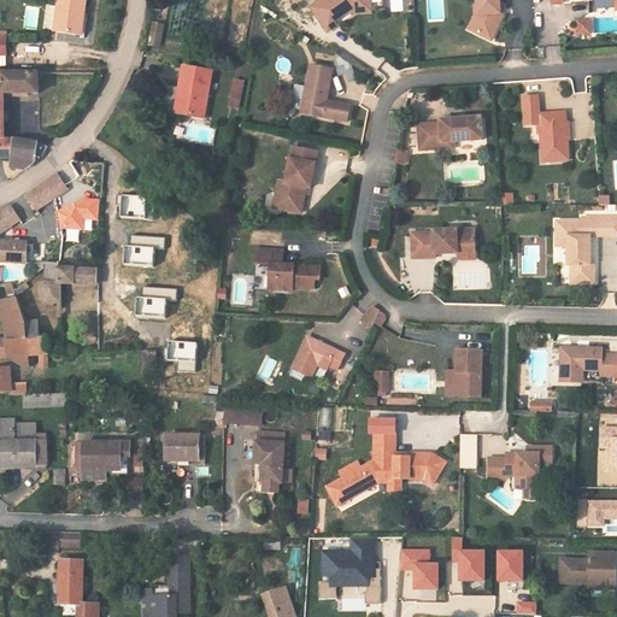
[(88,0),(62,0),(58,30),(84,34),(88,0)]
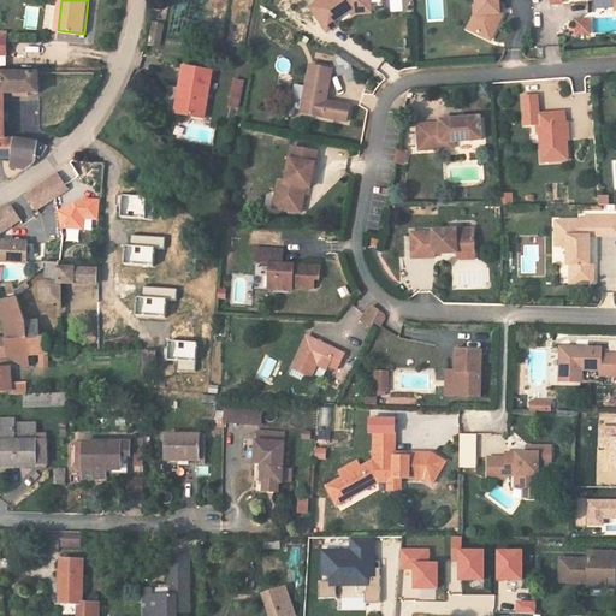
[(333,23),(349,13),(354,10),(371,9),(369,0),(324,0),(311,10),(327,34),(336,28),(333,23)]
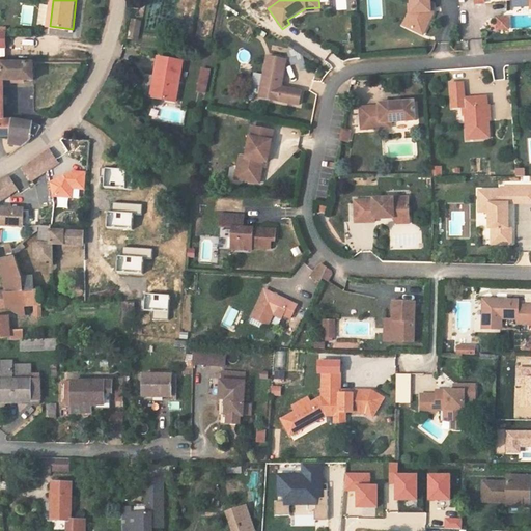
[(410,0),(411,5),(412,14),(415,14),(415,16),(409,28),(423,35),(434,14),(432,3),(430,3),(429,0),(410,0)]
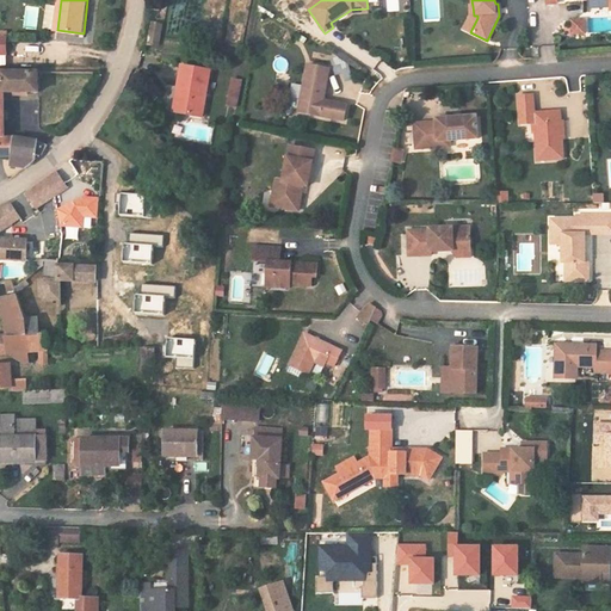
[(474,16),(473,6),(470,6),(470,16),(464,30),(470,32),(477,18),(477,16),(474,16)]
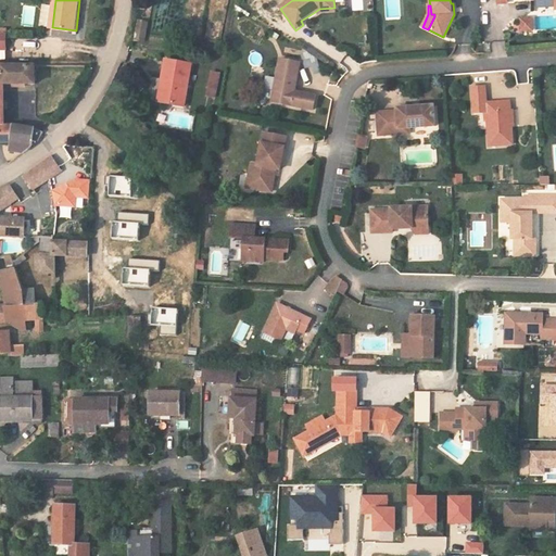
[(531,19),(520,19),(520,32),(532,30),(531,19)]
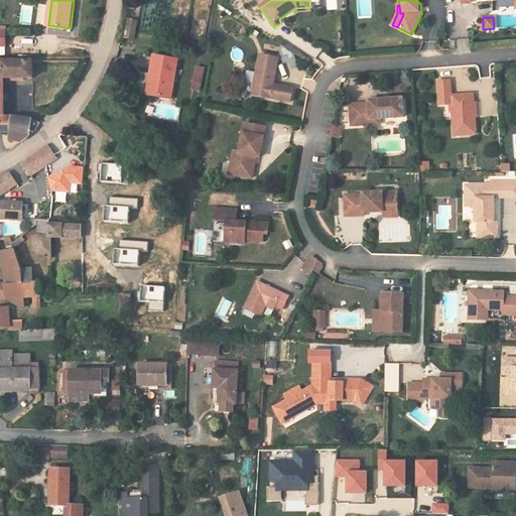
[(154,55),(151,75),(155,76),(151,95),(170,99),(177,59),(154,55)]
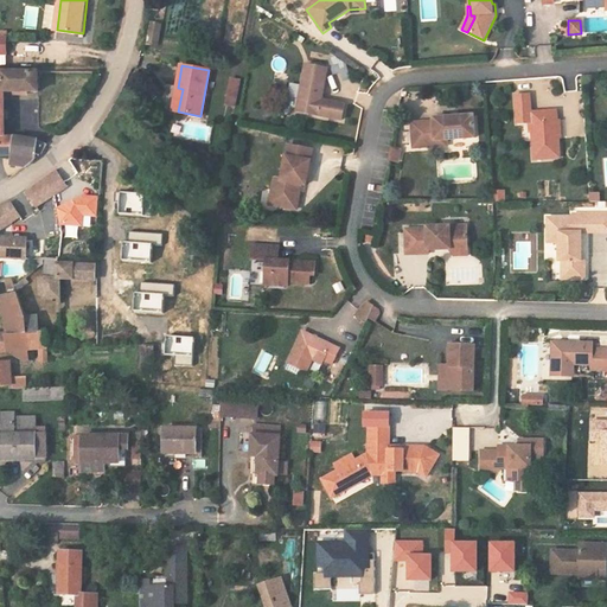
[(344,106),(321,101),(327,70),(306,65),(298,113),(342,120),(344,106)]
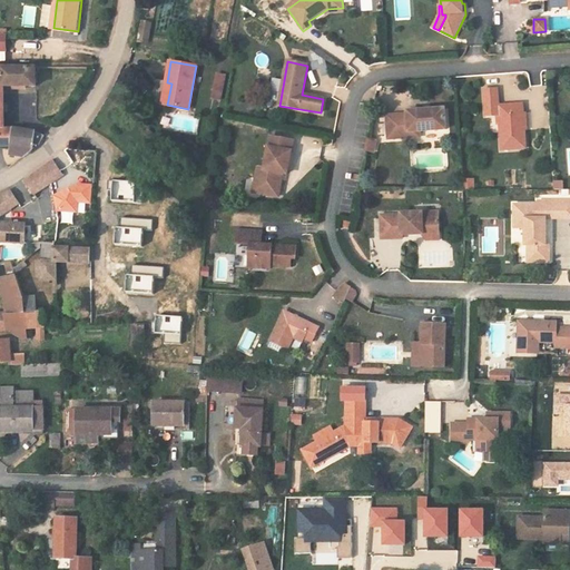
[(0,67),(0,128),(5,128),(5,111),(8,111),(8,106),(5,106),(5,86),(37,87),(37,74),(41,74),(40,68),(0,67)]
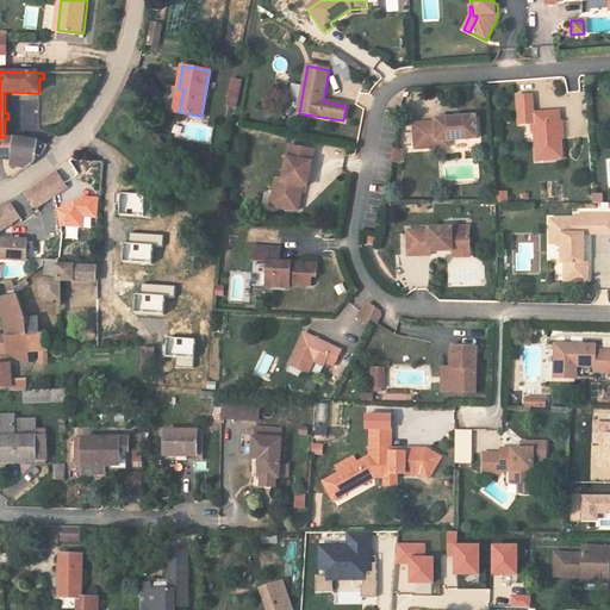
[(228,104),(236,106),(241,80),(232,78),(229,97),(228,104)]
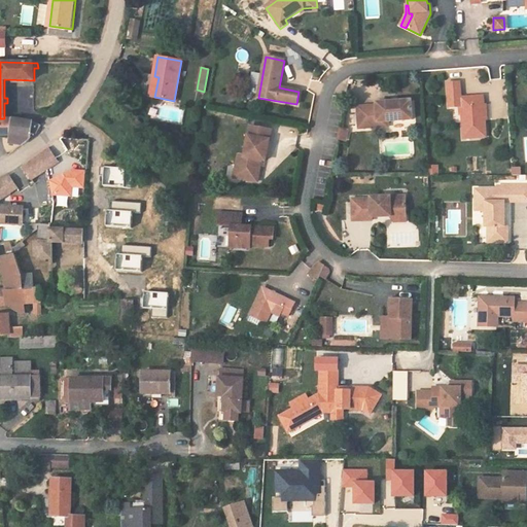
[(448,97),(461,96),(460,80),(447,81),(448,97)]
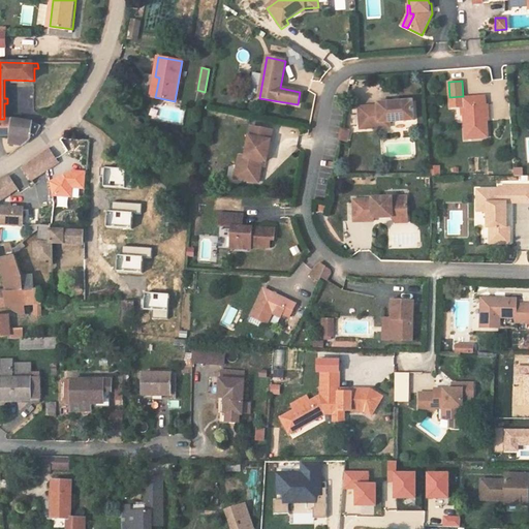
[(485,95),(466,96),(466,104),(463,104),(463,105),(465,137),(488,136),(485,95)]
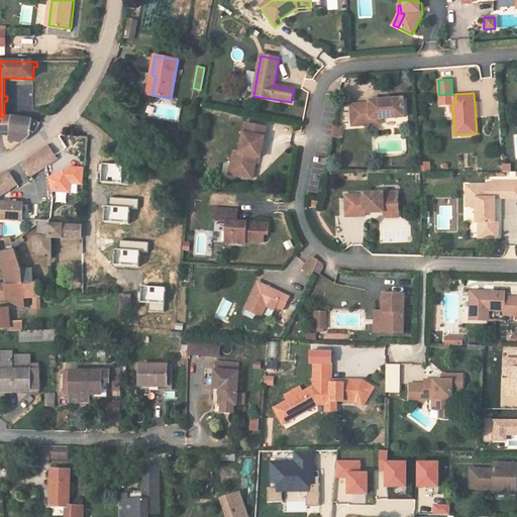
[(452,94),(439,95),(440,104),(452,103),(452,102),(455,102),(455,94),(452,94)]
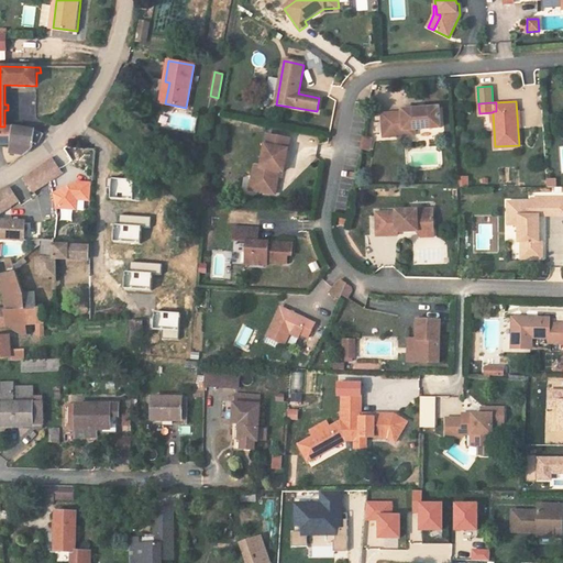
[(383,136),(405,134),(404,129),(415,129),(440,127),(439,107),(401,109),(403,111),(382,112),(383,136)]
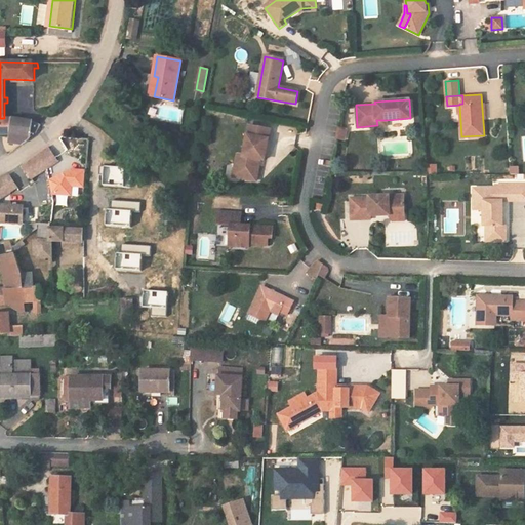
[(0,134),(10,134),(9,143),(23,145),(28,140),(31,136),(31,132),(36,133),(40,125),(33,122),(13,119),(4,118),(0,118),(0,134)]
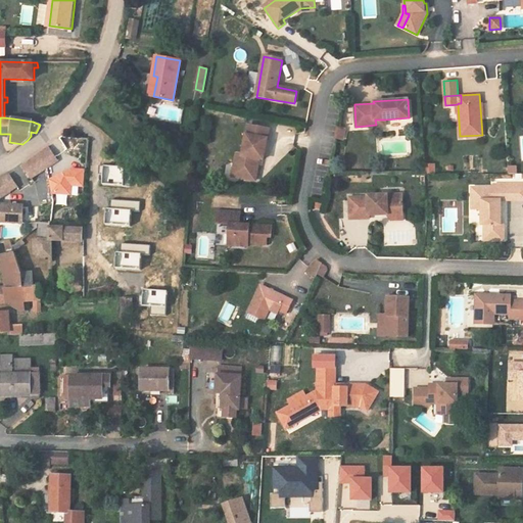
[(241,168),(239,179),(255,182),(259,160),(264,161),(270,131),(248,127),(243,156),(237,155),(235,167),(241,168)]
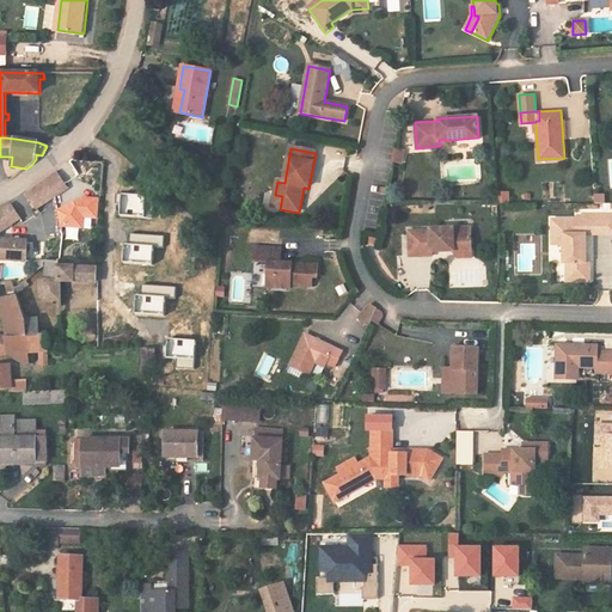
[(395,148),(393,160),(401,161),(403,151),(395,148)]
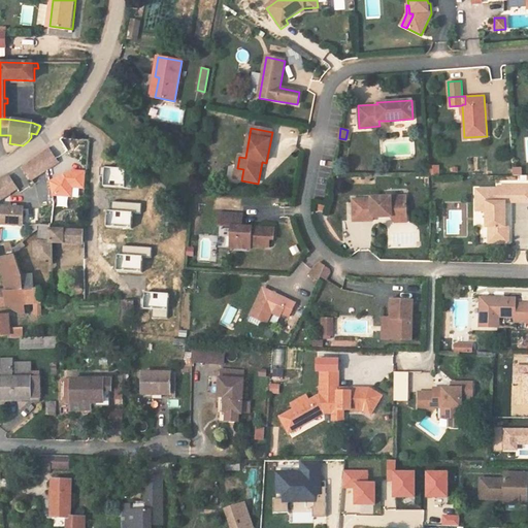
[(47,147),(22,166),(32,179),(58,160),(47,147)]
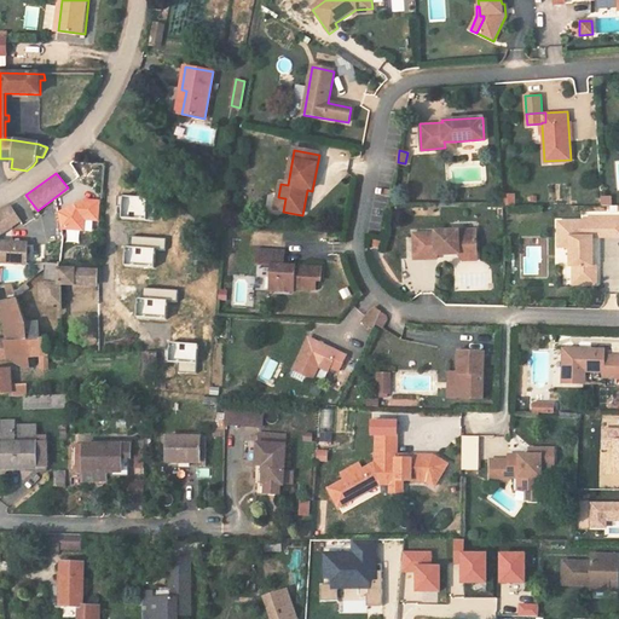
[(503,206),(514,206),(513,194),(503,195),(503,206)]
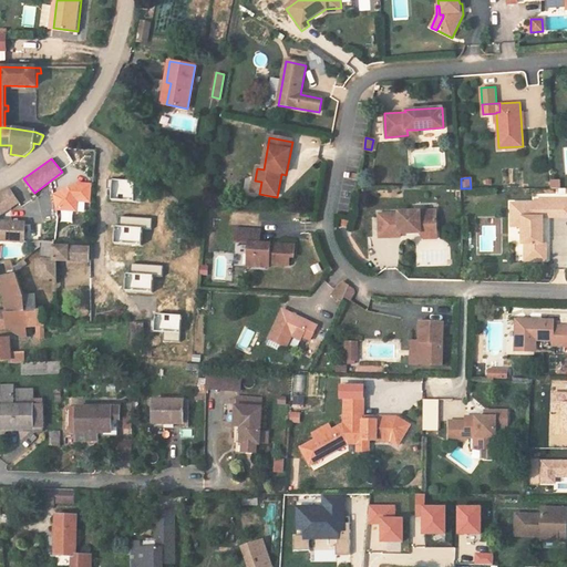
[(133,199),(134,181),(111,179),(111,198),(133,199)]
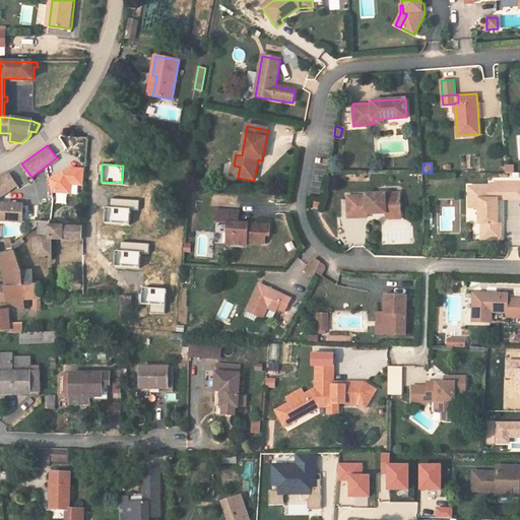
[(232,177),(238,178),(240,167),(234,166),(232,177)]
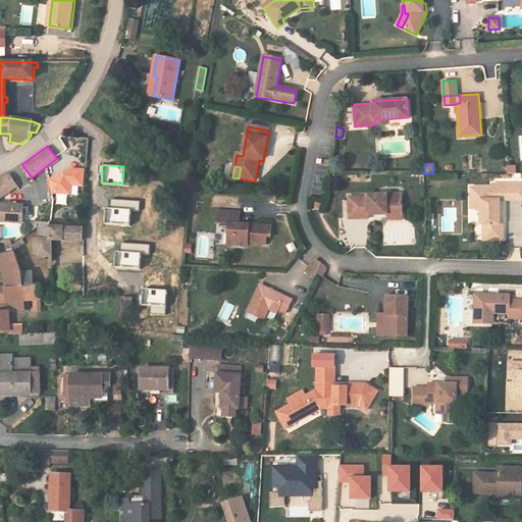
[(83,169),(66,169),(50,179),(52,193),(70,194),(71,186),(82,186),(83,169)]
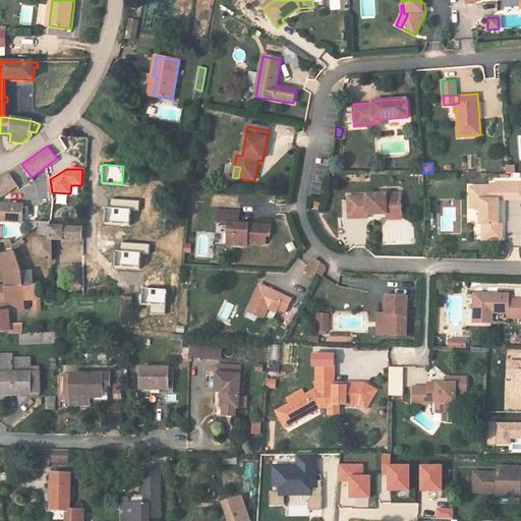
[(0,180),(0,186),(1,188),(14,180),(10,173),(0,180)]
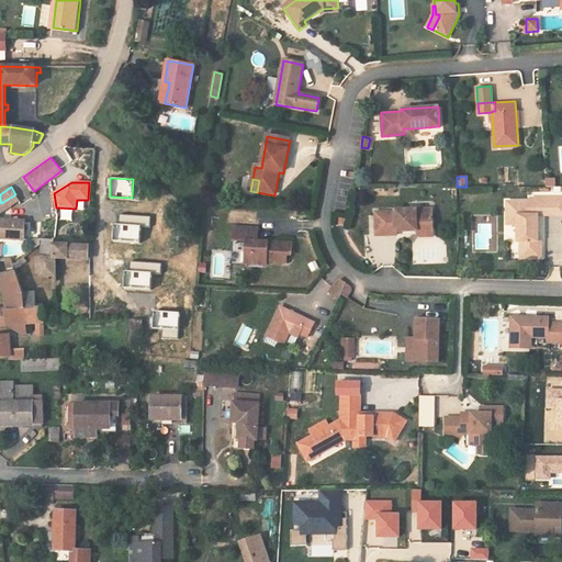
[(506,201),(507,214),(513,215),(513,224),(517,223),(518,242),(520,242),(520,258),(541,257),(541,240),(538,240),(538,214),(560,214),(560,197),(530,198),(530,201),(506,201)]
